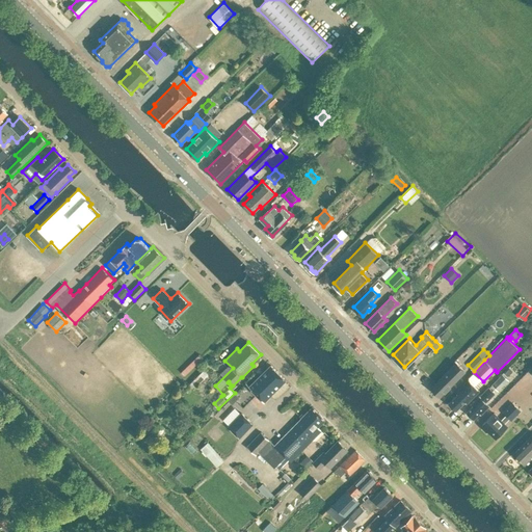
[(456,363),(431,388),(435,392),(435,393),(436,395),(439,395),(440,396),(447,389),(448,389),(449,388),(449,387),(464,371),(456,363)]
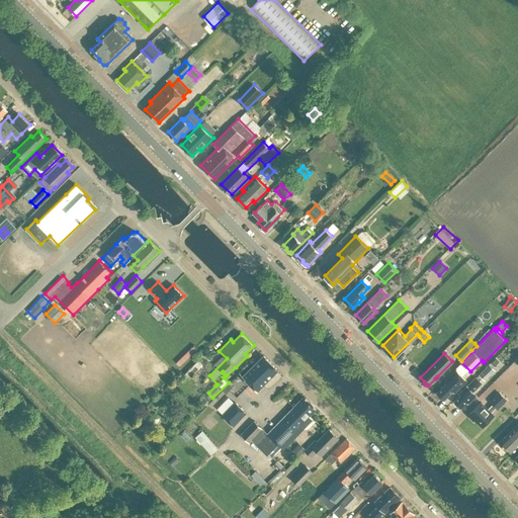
[(257,391),(278,370),(264,355),(243,376),(257,391)]
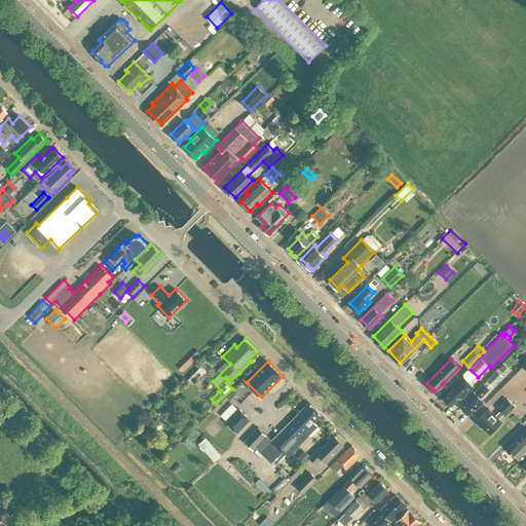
[(191,384),(205,370),(200,365),(186,379),(191,384)]
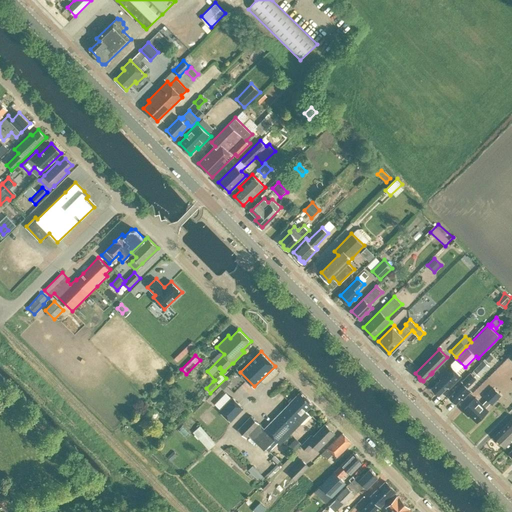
[(484,360),(473,370),(479,376),(490,366),(484,360)]
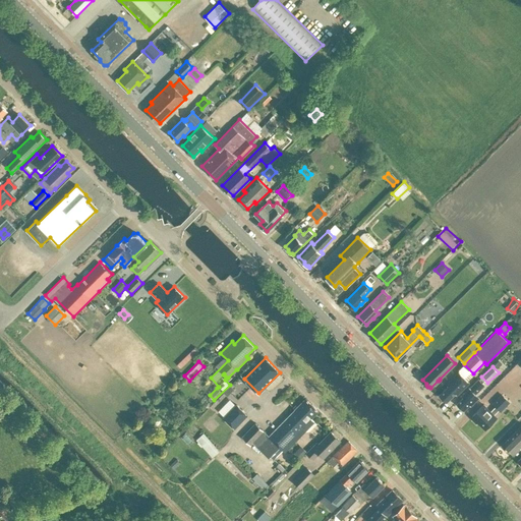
[(449,386),(440,394),(447,401),(456,392),(458,394),(469,383),(459,371),(447,384),(449,386)]
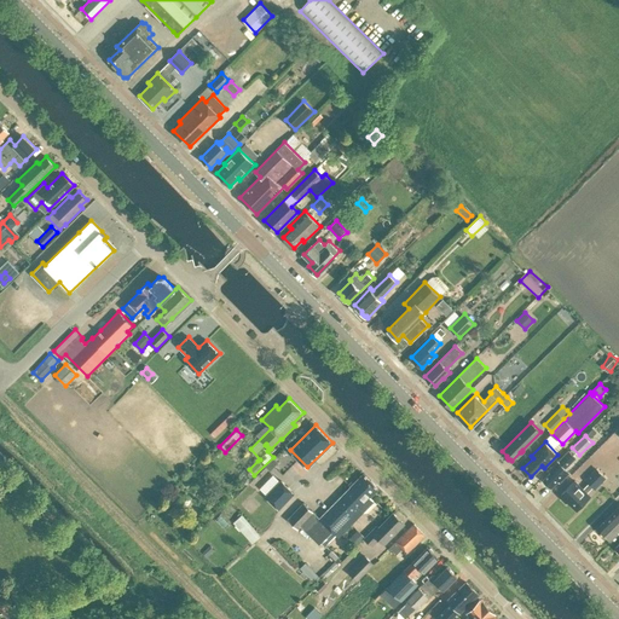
[(565,468),(576,458),(568,451),(549,470),(550,472),(543,479),(551,487),(561,478),(563,478),(568,473),(565,468)]
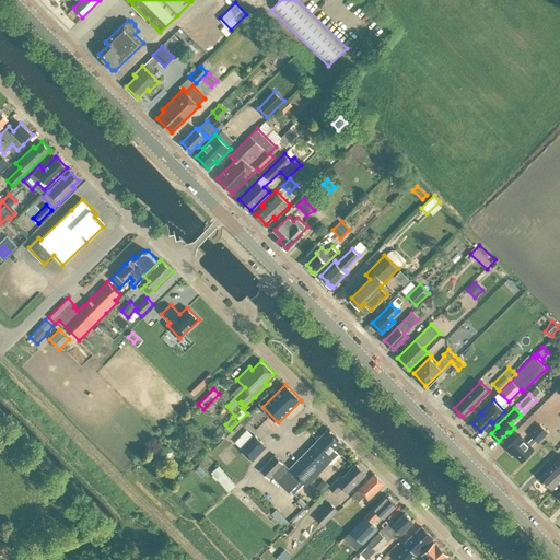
[(538,442),(547,432),(539,424),(529,433),(533,438),(527,443),(520,435),(506,448),(512,454),(513,453),(522,461),(534,448),(531,445),(536,440),(538,442)]
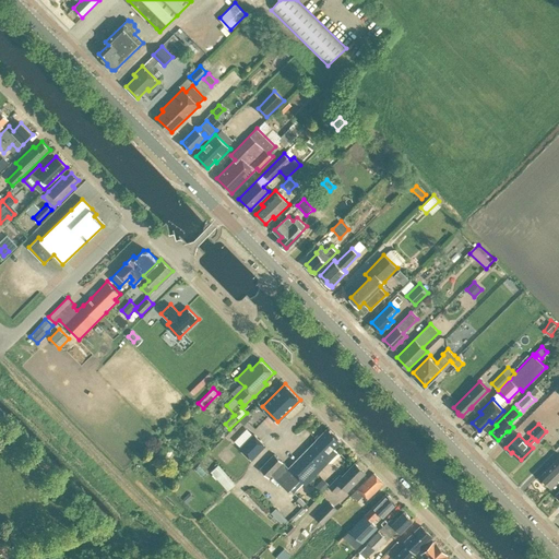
[(334,449),(342,441),(330,428),(329,428),(328,428),(288,467),(274,453),(259,468),(269,477),(271,475),(287,491),(299,479),(301,482),(324,460),(328,463),(332,463),(341,454),(334,449)]
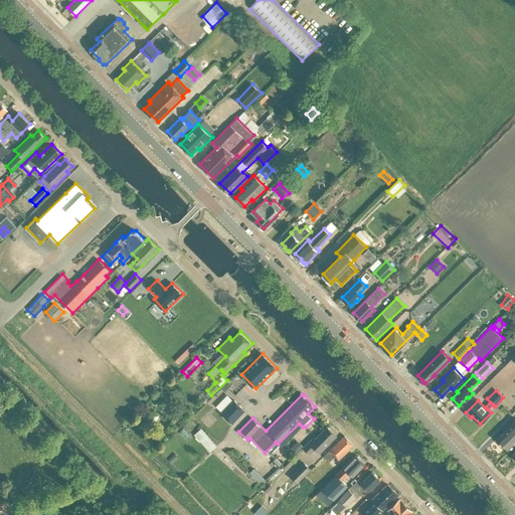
[(232,423),(245,410),(233,399),(220,412),(232,423)]
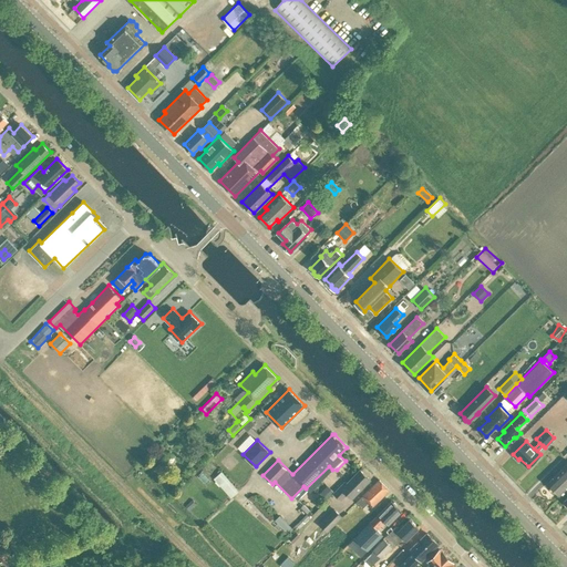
[(566,463),(548,482),(555,487),(555,491),(557,493),(559,493),(560,494),(566,486),(566,463)]
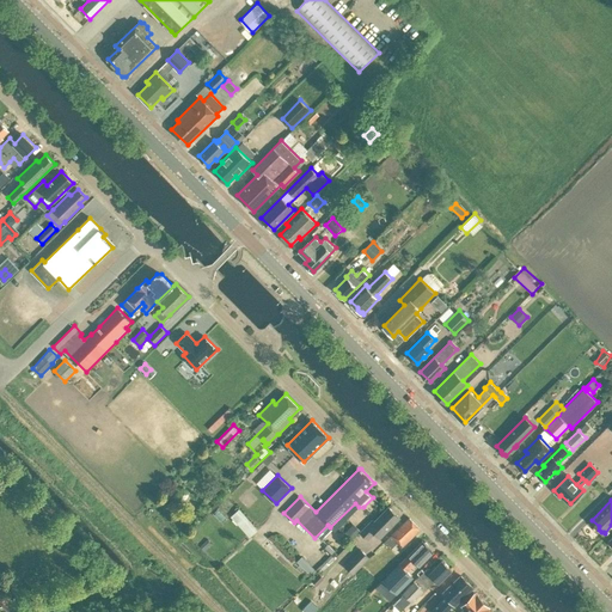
[(379,538),(399,518),(389,507),(375,520),(373,518),(360,532),(368,539),(374,533),(379,538)]
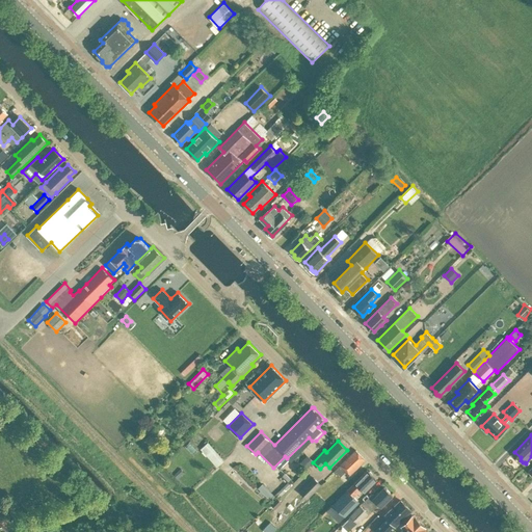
[(224,460),(208,443),(201,449),(217,468),(224,460)]
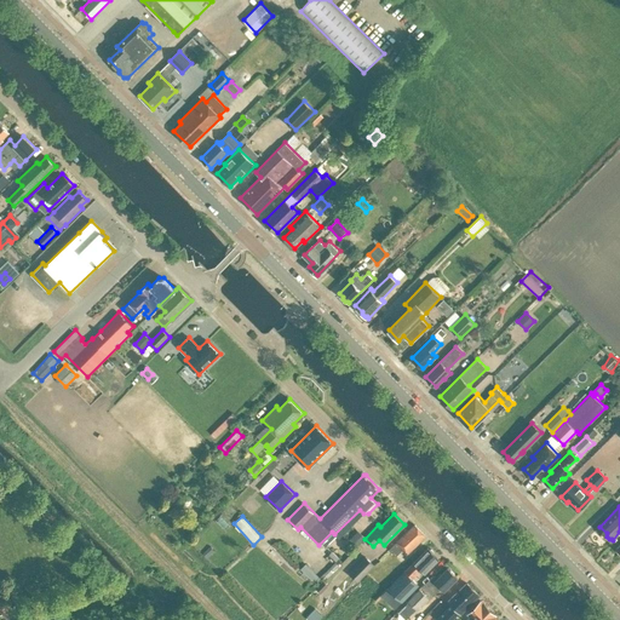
[(402,549),(407,554),(426,535),(415,524),(389,550),(396,556),(402,549)]
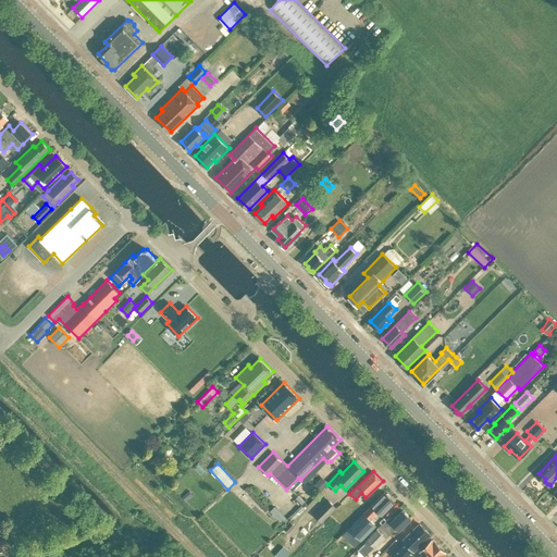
[(314,482),(321,489),(329,482),(322,475),(314,482)]
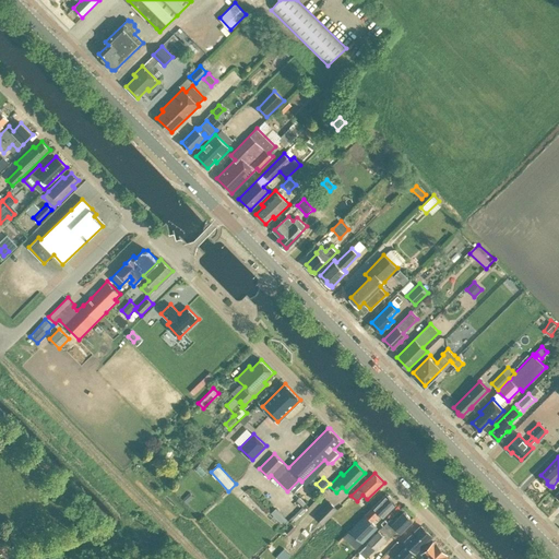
[(187,503),(194,497),(190,492),(182,499),(187,503)]
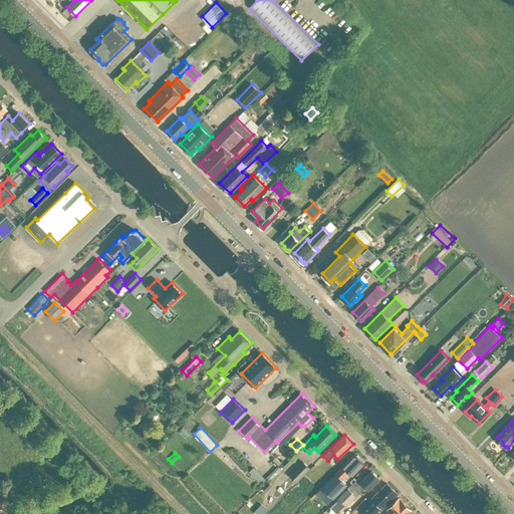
[(223,459),(229,464),(234,459),(228,454),(223,459)]
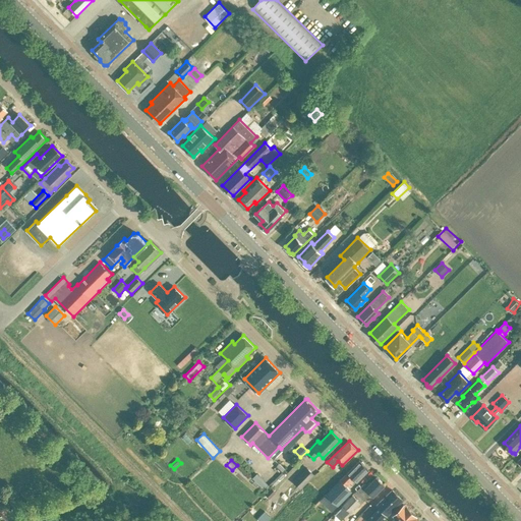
[(356,481),(366,470),(364,467),(365,466),(364,465),(364,463),(362,461),(360,461),(359,460),(326,495),(338,507),(352,491),(347,486),(353,479),(356,481)]
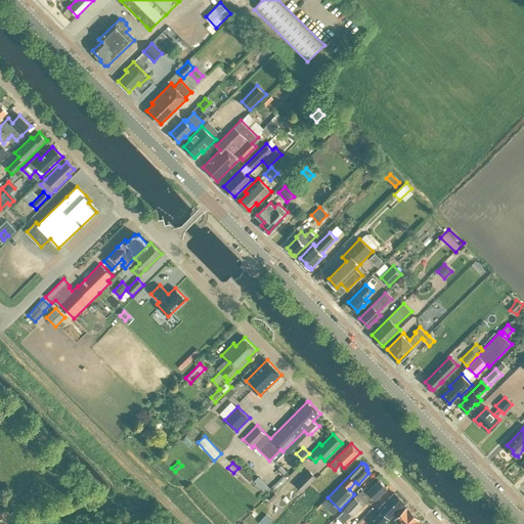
[(280,466),(277,470),(282,475),(273,484),(277,488),(291,475),(287,472),(280,466)]
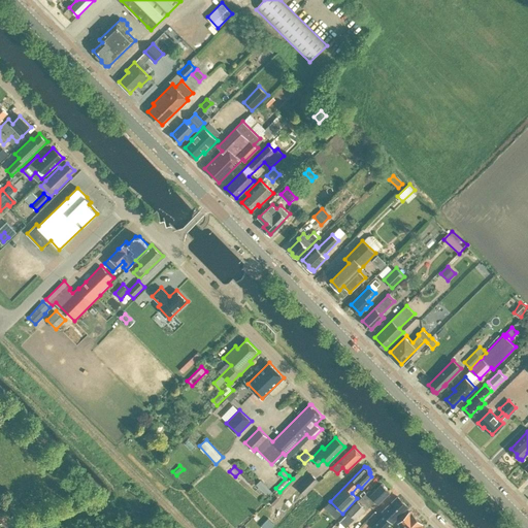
[(304,495),(319,481),(311,473),(298,488),(304,495)]
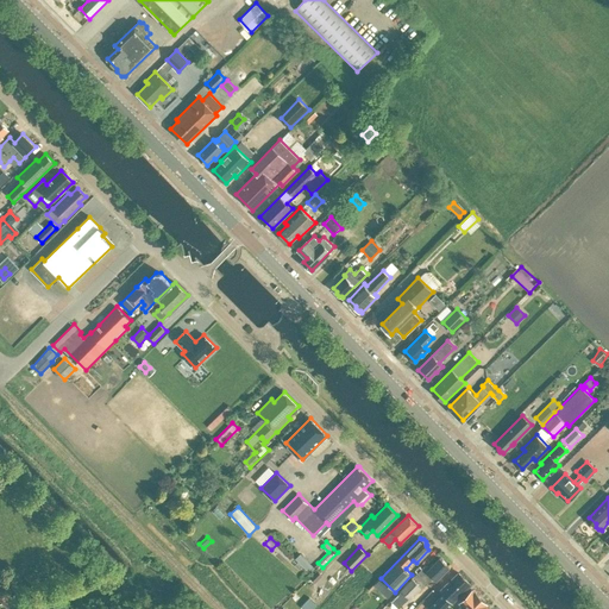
[(295,559),(309,572),(315,567),(301,553),(295,559)]
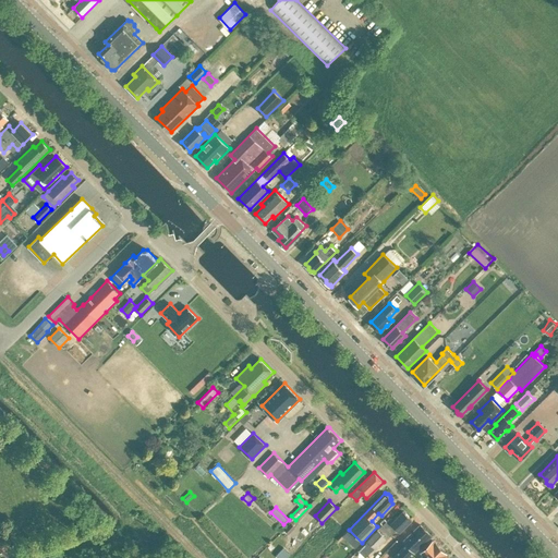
[(400,532),(412,520),(403,511),(392,522),(389,519),(383,525),(391,535),(397,529),(400,532)]
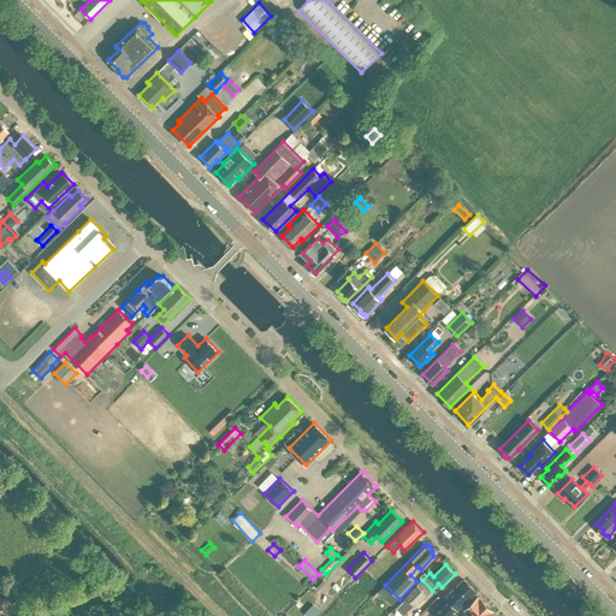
[(324,580),(327,576),(325,575),(323,579),(321,578),(314,585),(319,590),(326,582),(324,580)]
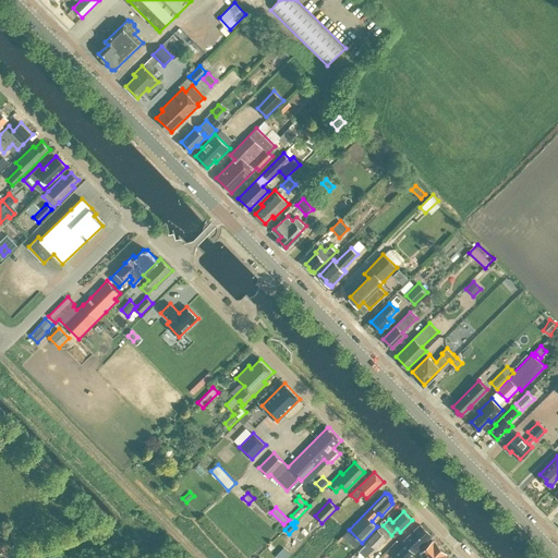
[(415,553),(432,536),(420,524),(403,542),(408,546),(405,548),(405,547),(396,557),(397,557),(409,557),(414,553),(415,553)]
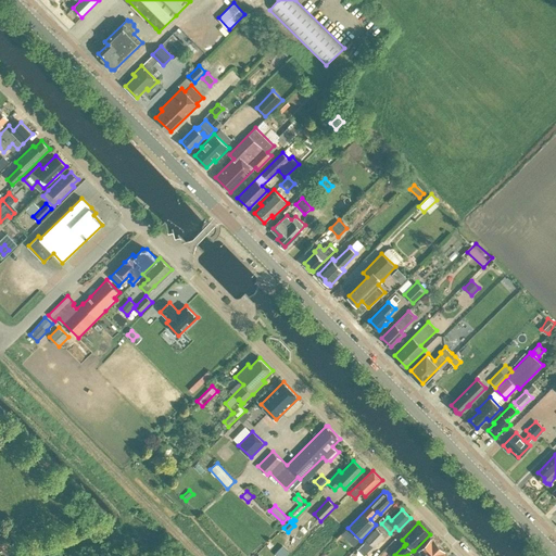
[(376,528),(365,539),(375,547),(384,536),(376,528)]
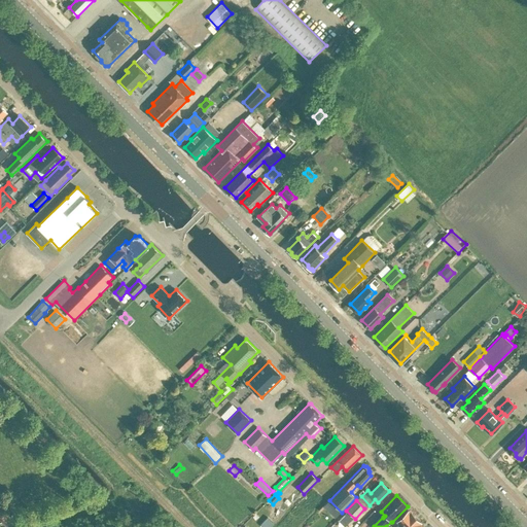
[(407,526),(416,518),(409,511),(397,522),(399,524),(396,526),(407,526)]
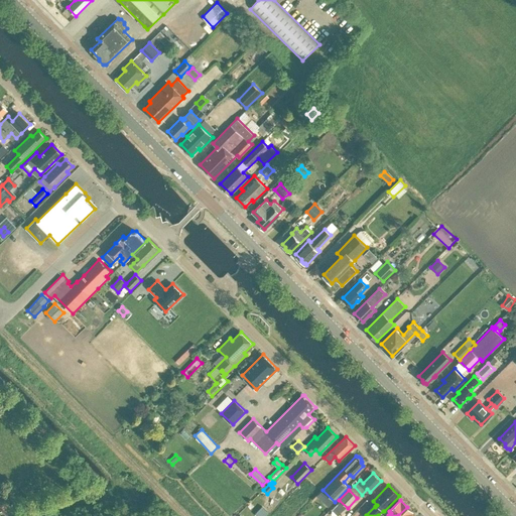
[(264,515),(268,512),(262,507),(255,514),(257,515),(264,515)]
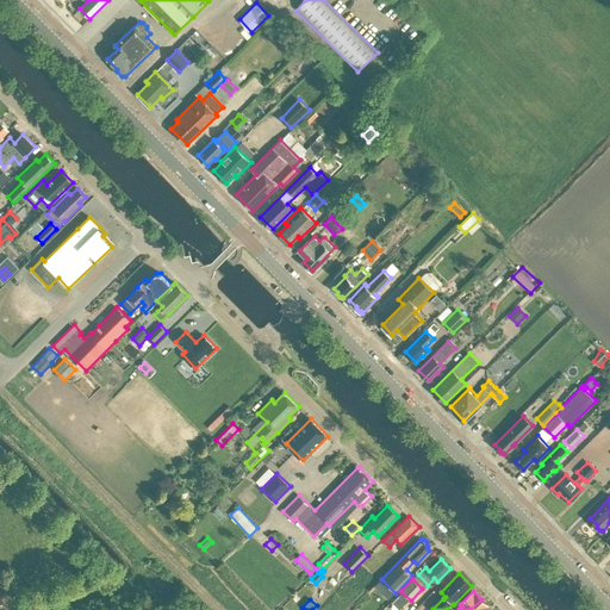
[(487,609),(490,608),(481,599),(471,609),(487,609)]
